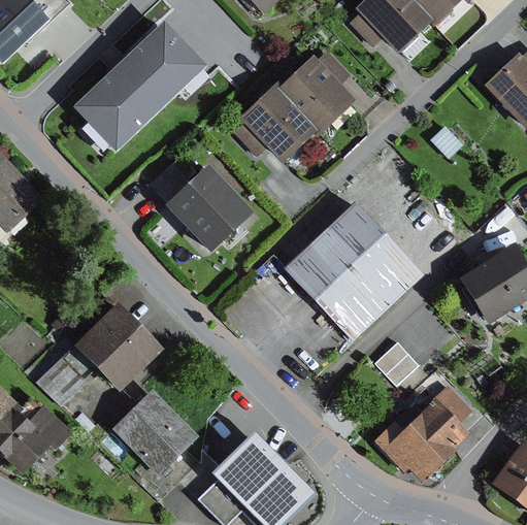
[(0,0),(0,63),(1,64),(46,20),(28,0),(0,0)]
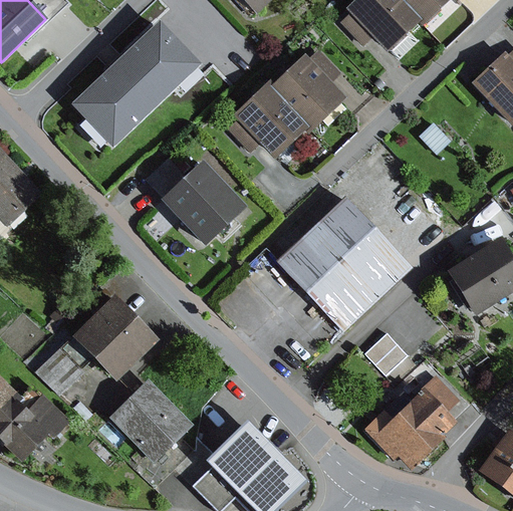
[(27,0),(45,19),(48,21),(68,3),(65,0),(27,0)]
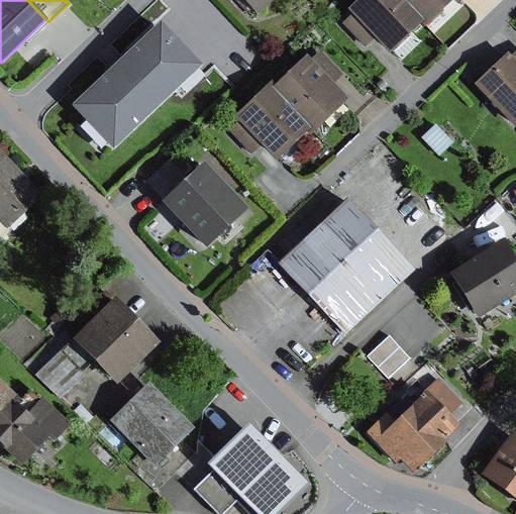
[(245,0),(259,13),(273,0),(245,0)]
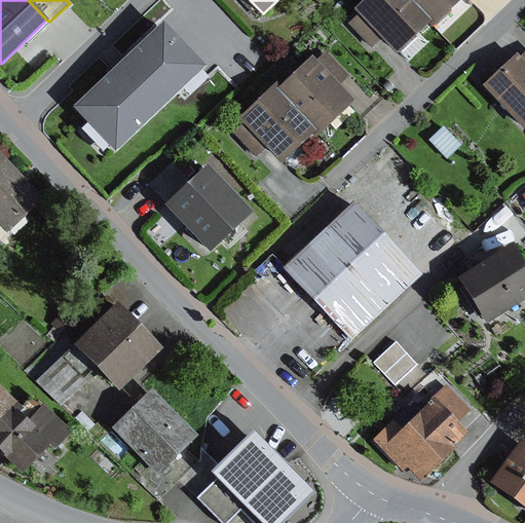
[(361,0),(353,6),(359,12),(348,22),(371,46),(382,37),(397,52),(401,49),(418,33),(428,24),(432,21),(412,0),(361,0)]
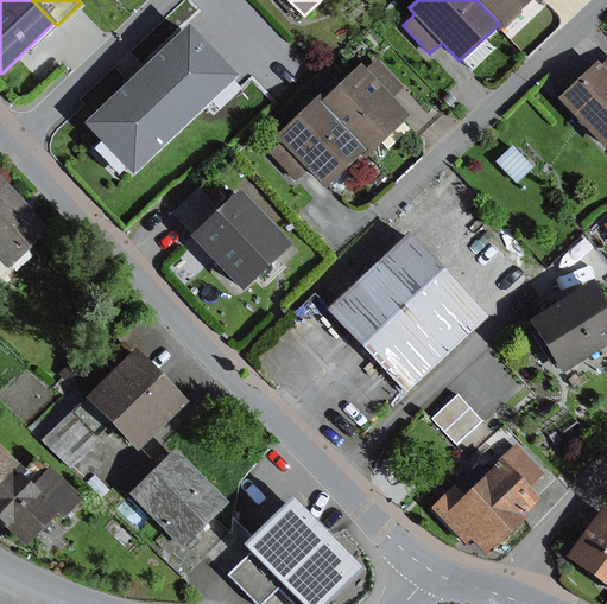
[(476,0),(499,24),(495,27),(499,31),(516,16),(531,0),(476,0)]
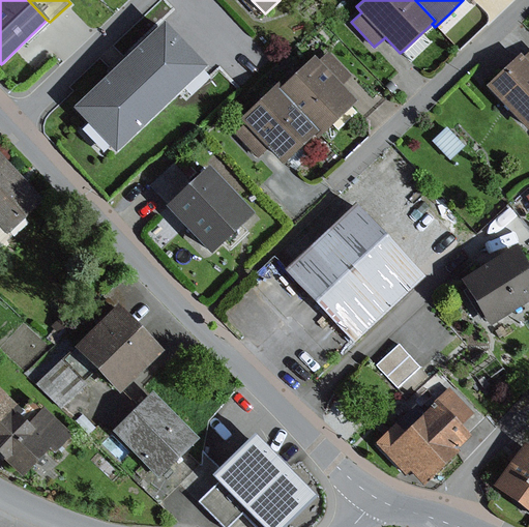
[(163,23),(72,108),(87,123),(109,146),(116,154),(181,92),(204,71),(207,68),(163,23)]
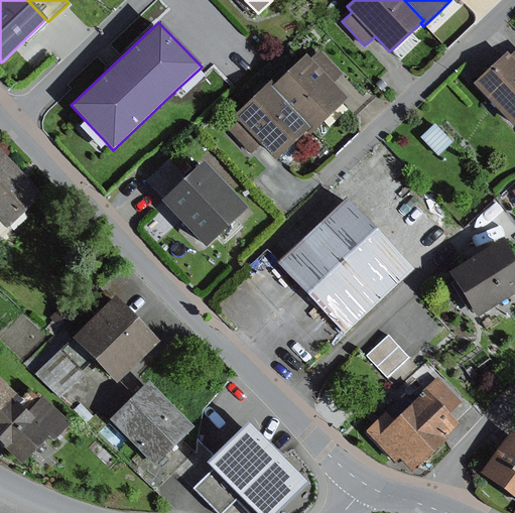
[(418,40),(410,32),(393,48),(401,57),(418,40)]
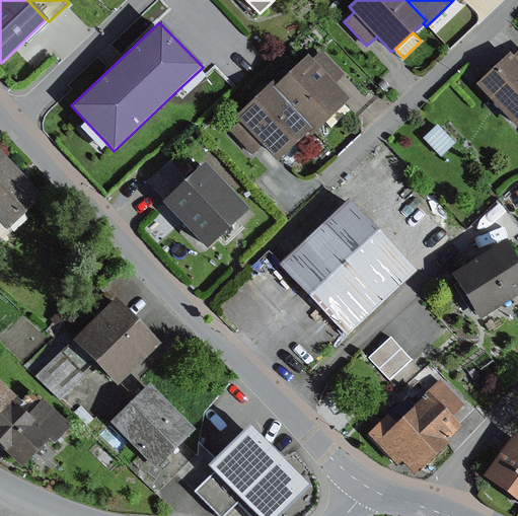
[(312,58),(308,53),(276,83),(272,86),(312,129),(308,132),(311,135),(325,121),(345,103),(350,98),(335,82),(344,74),(321,50),(312,58)]
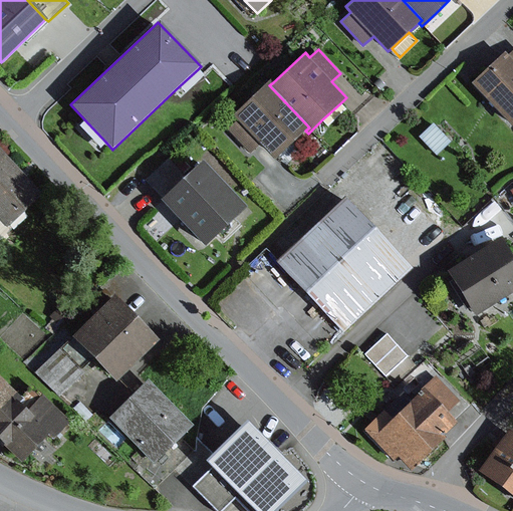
[(504,50),(470,82),(511,126),(512,124),(512,49),(507,54),(504,50)]
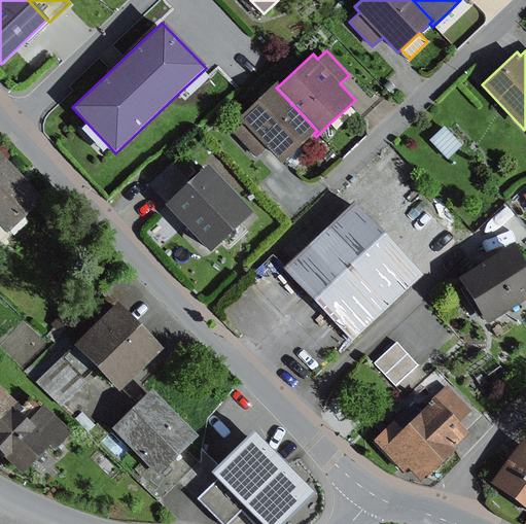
[(210,78),(203,71),(180,92),(187,99),(210,78)]
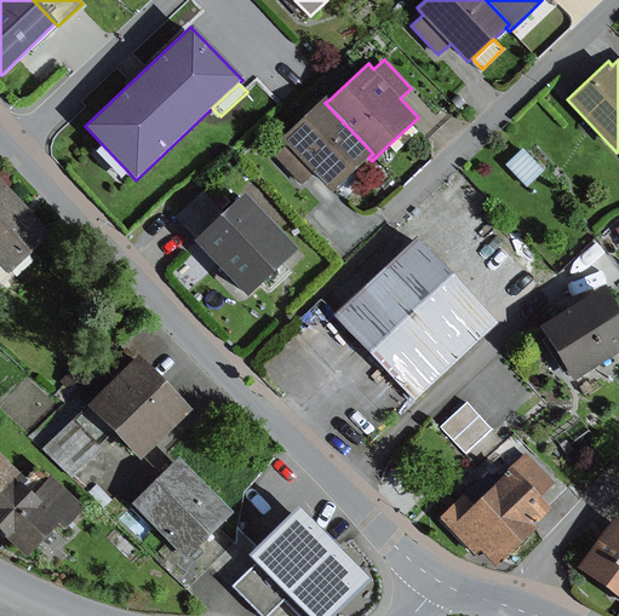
[(330,99),(326,96),(280,137),(286,143),(274,154),(302,184),(314,172),(331,191),(336,186),(356,167),(368,157),(373,154),(325,103),(330,99)]
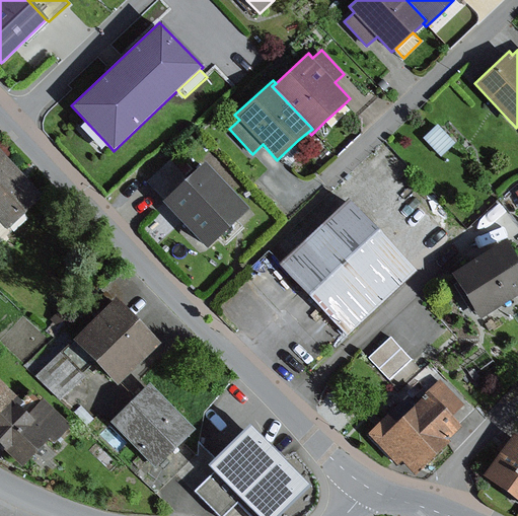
[(345,103),(325,121),(331,127),(350,108),(345,103)]
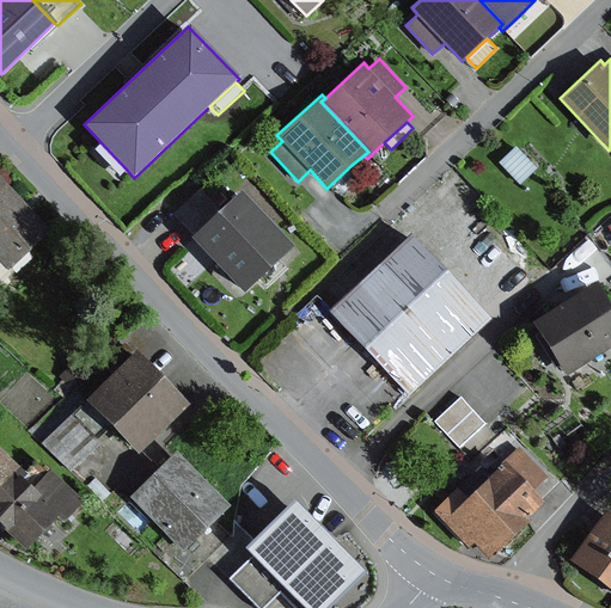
[(126,169),(101,142),(93,149),(118,176),(126,169)]
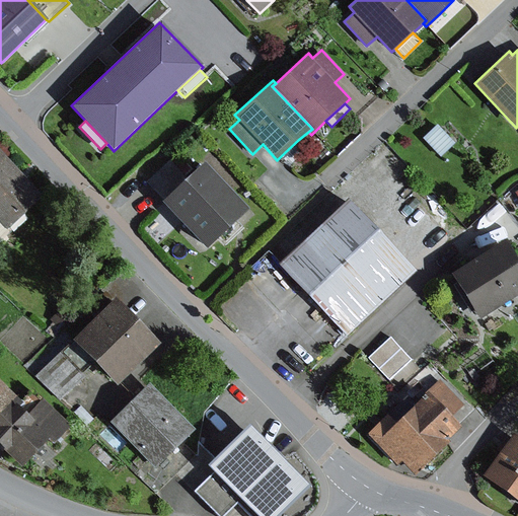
[(455,142),(438,123),(423,137),(440,155),(455,142)]
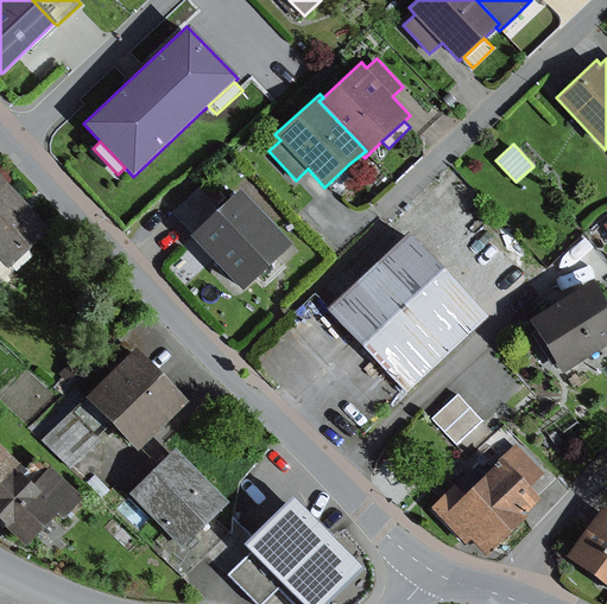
[(359,175),(349,164),(329,183),(339,194),(359,175)]
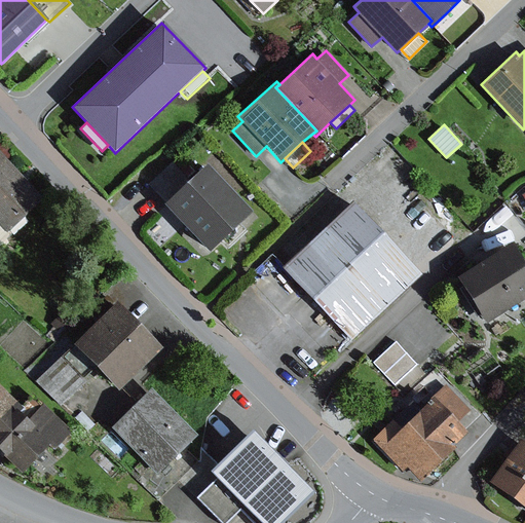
[(0,150),(0,223),(7,231),(9,229),(43,197),(0,150)]
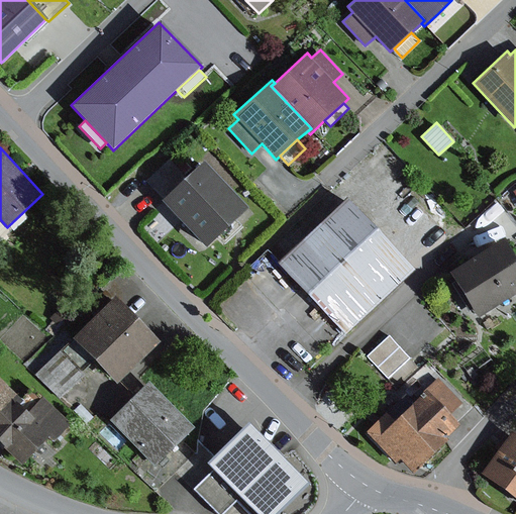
[(165,198),(162,201),(206,246),(217,236),(236,218),(247,207),(203,161),(187,177),(170,159),(147,180),(165,198)]
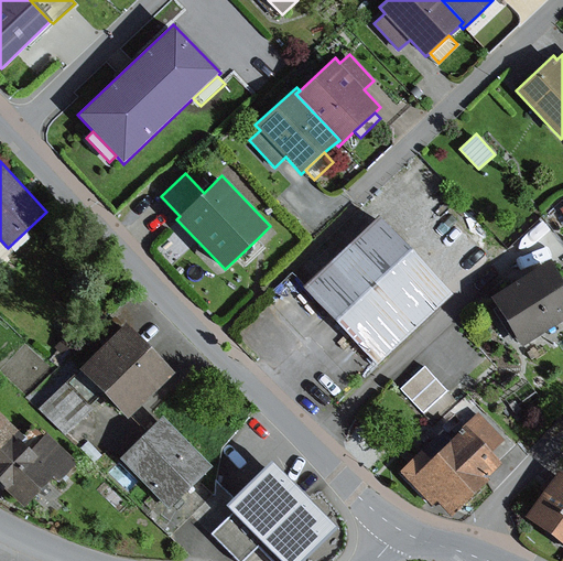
[(379,217),(304,287),(377,365),(452,295),(379,217)]
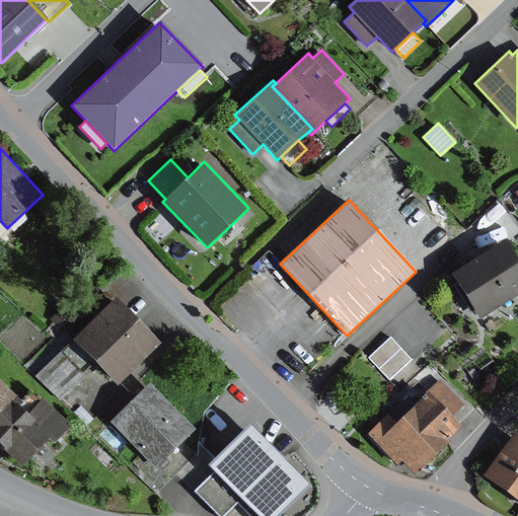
[(244,226),(237,219),(218,237),(225,244),(244,226)]
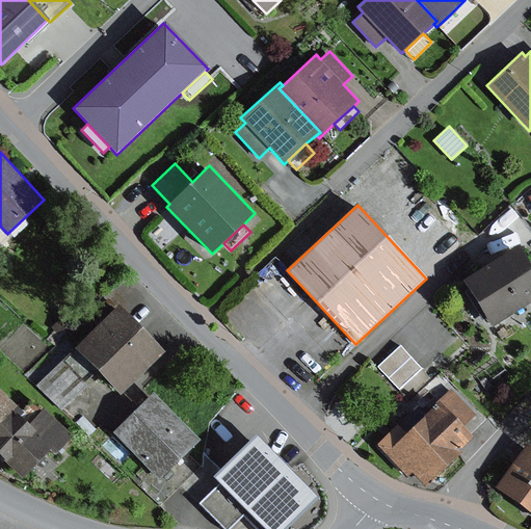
[(7,234),(0,226),(0,246),(12,235),(9,232),(7,234)]
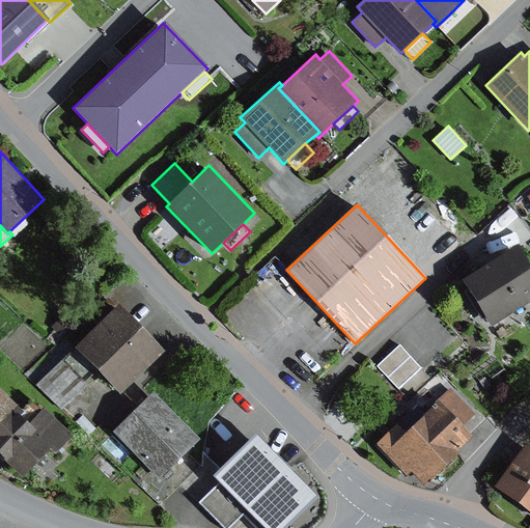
[(529,264),(518,245),(462,279),(491,326),(529,302),(529,264)]
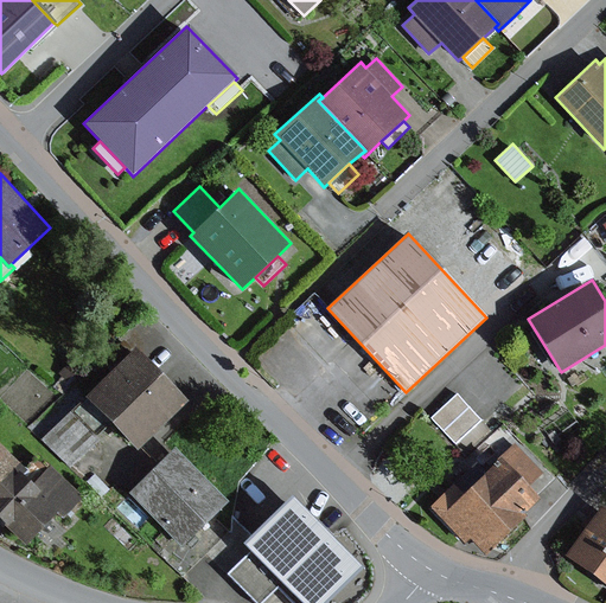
[(113,370),(85,397),(110,423),(136,449),(186,401),(135,348),(133,350),(121,338),(101,358),(113,370)]
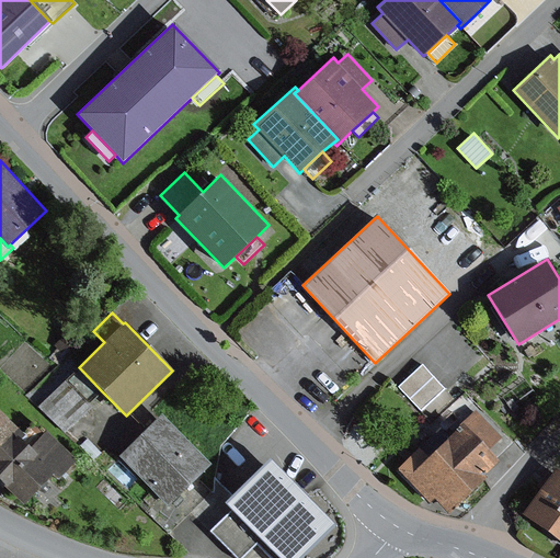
[(455,395),(423,362),(399,385),(430,417),(455,395)]
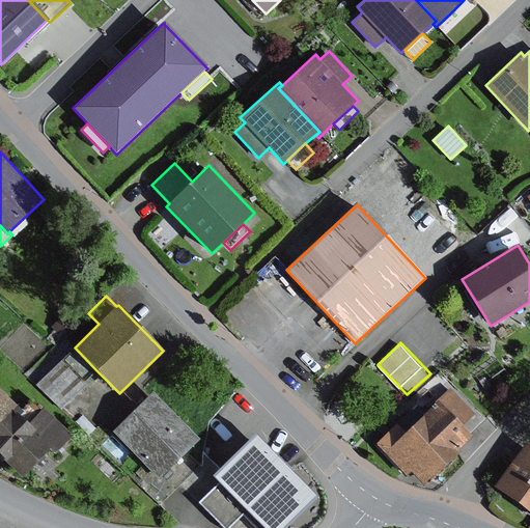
[(75,348),(37,383),(62,409),(88,383),(86,381),(96,370),(75,348)]
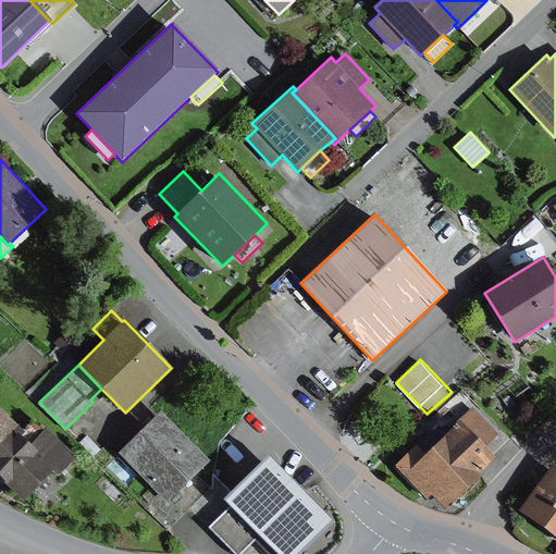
[(437,425),(394,465),(427,499),(431,494),(446,511),(483,475),(481,471),(494,459),(483,447),(498,432),(471,404),(448,426),(451,428),(445,433),(437,425)]
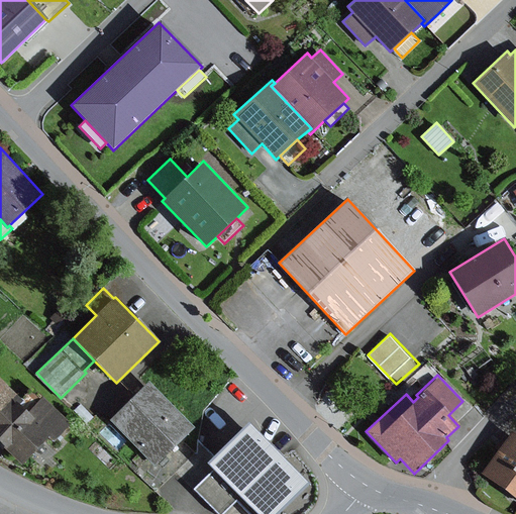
[(0,378),(0,443),(22,465),(47,437),(53,442),(71,423),(31,388),(22,398),(0,378)]
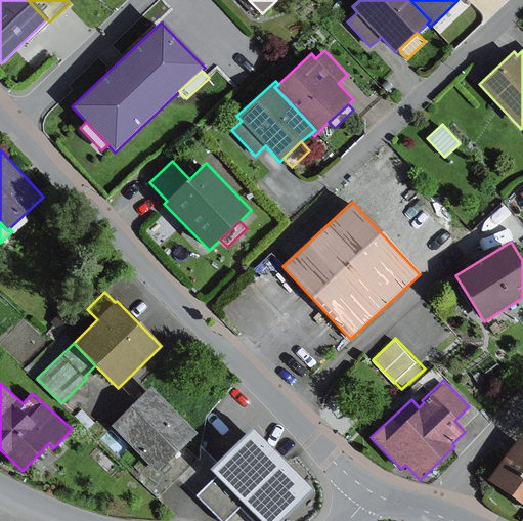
[(197,434),(150,386),(111,425),(158,472),(197,434)]
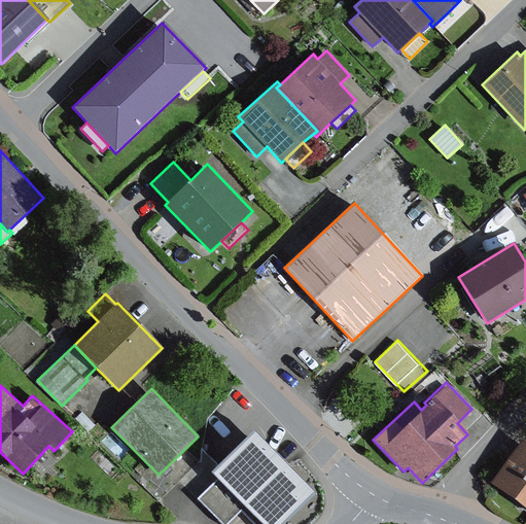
[(218,462),(207,474),(213,480),(196,497),(222,523),(225,523),(241,510),(254,523),(283,523),(314,494),(251,430),(218,462)]
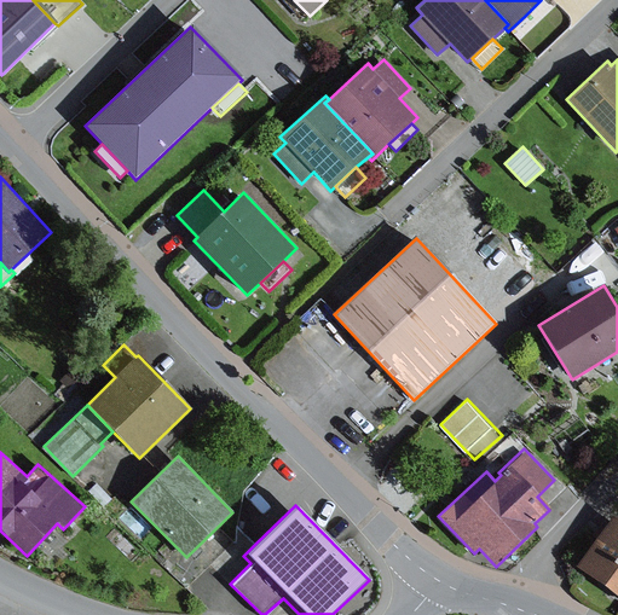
[(617,520),(612,516),(576,566),(617,596),(617,520)]
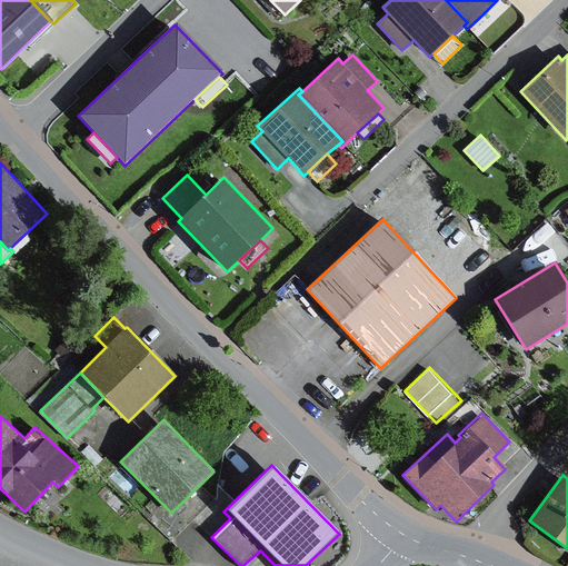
[(223,512),(236,499),(219,483),(218,495),(193,518),(211,537),(230,518),(223,512)]
